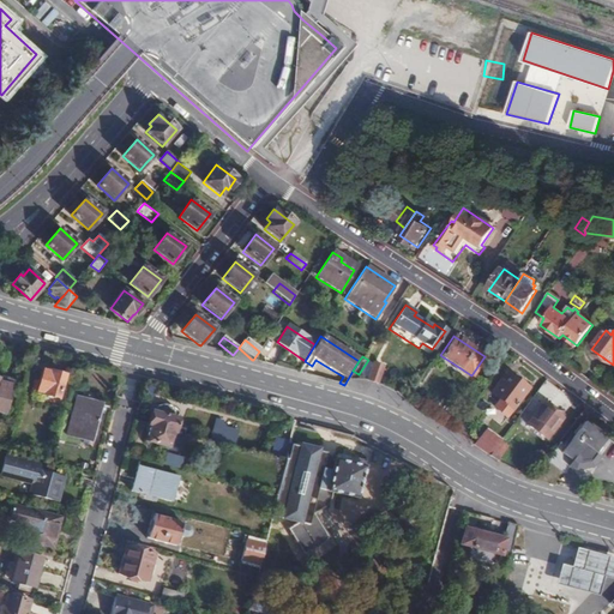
[(372,365),(366,379),(375,384),(381,367),(372,365)]
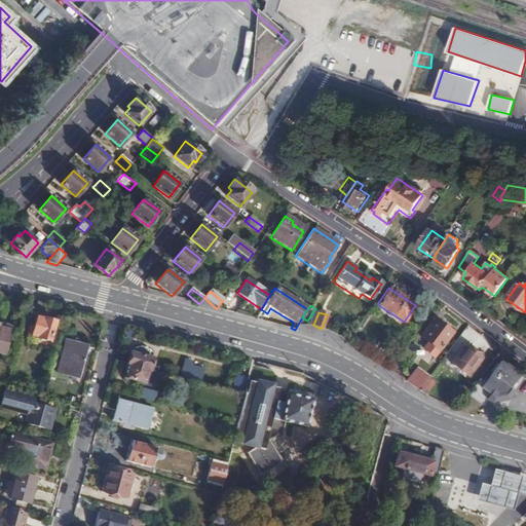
[(34,330),(30,329),(28,337),(49,343),(55,323),(37,317),(34,330)]
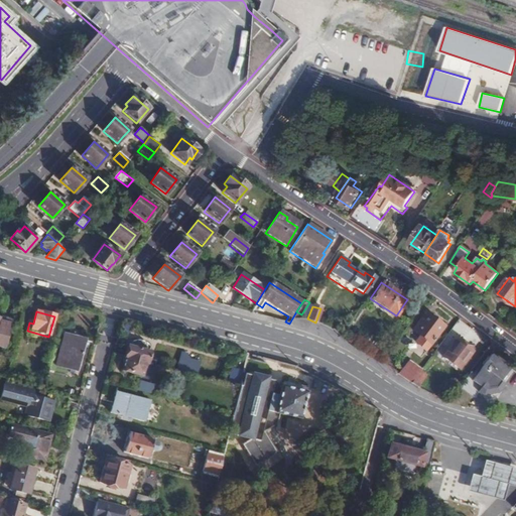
[(0,347),(4,349),(13,316),(3,313),(1,319),(0,318),(0,347)]
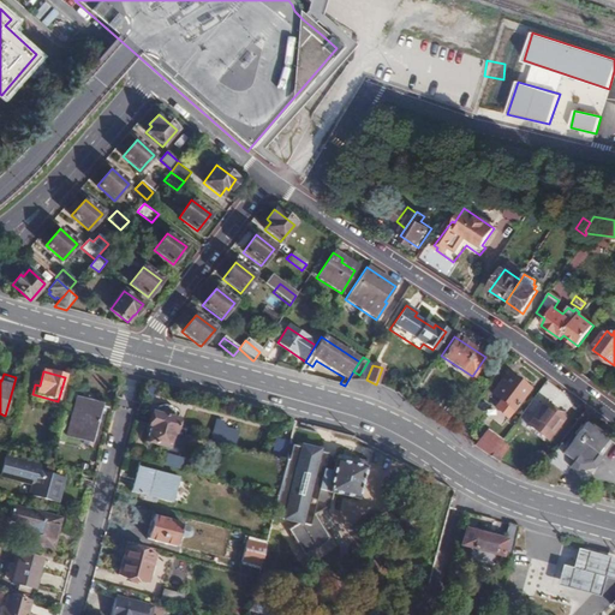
[(507,374),(493,392),(502,398),(497,405),(509,415),(527,390),(507,374)]
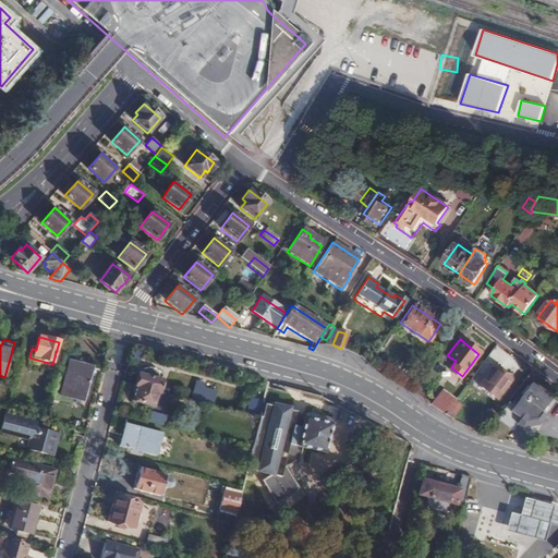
[(91,367),(68,361),(59,397),(81,402),(91,367)]
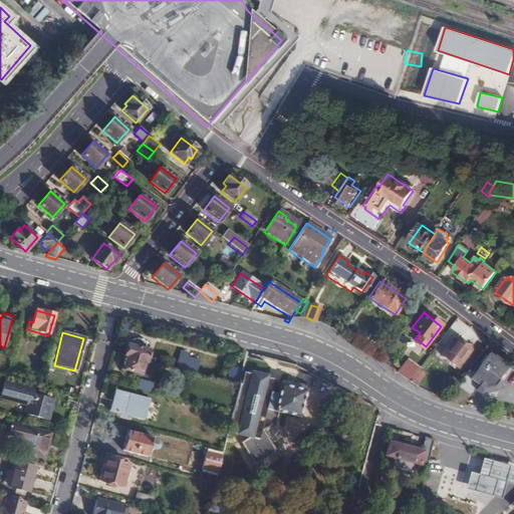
[(454,337),(441,355),(457,367),(470,350),(454,337)]
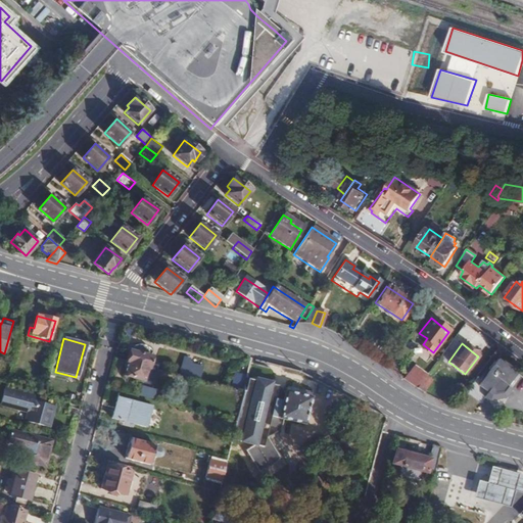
[(131,344),(129,349),(149,357),(151,351),(131,344)]
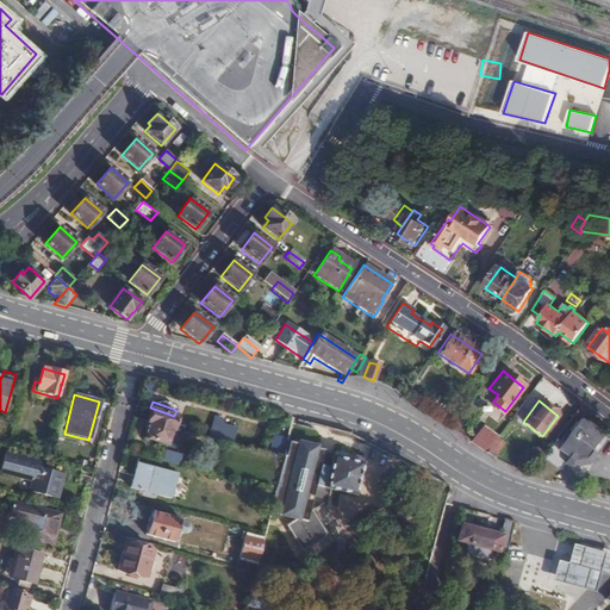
[(178,417),(150,410),(148,422),(149,423),(145,439),(168,444),(172,429),(175,429),(178,417)]
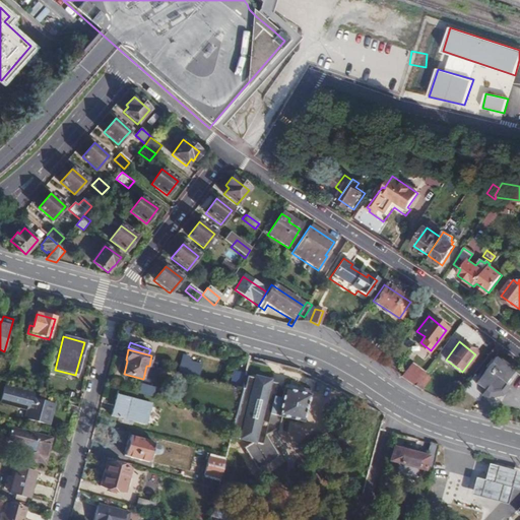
[(500,389),(514,371),(495,356),(474,384),(482,390),(485,387),(491,390),(500,389)]
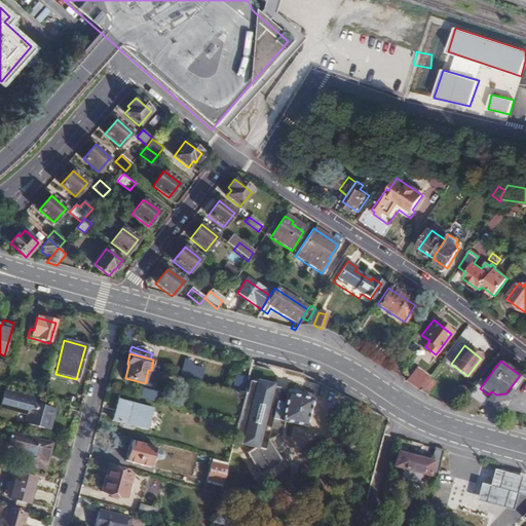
[(428,376),(415,368),(405,381),(419,390),(426,378),(428,376)]
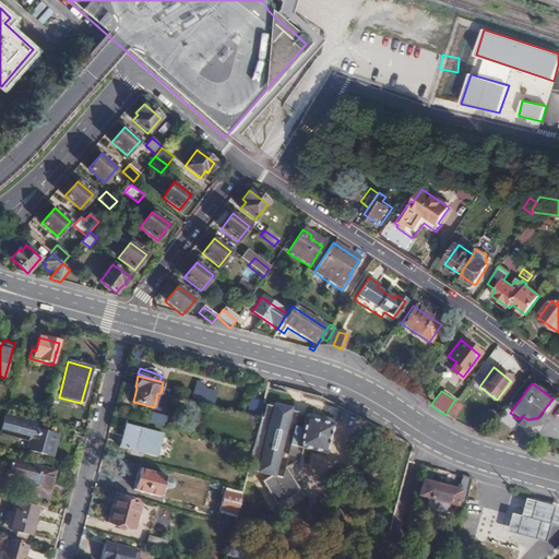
[(289,404),(272,400),(272,402),(265,401),(249,463),(273,470),(258,480),(271,502),(296,488),(282,465),(297,455),(300,447),(323,452),(331,424),(305,417),(302,427),(292,425),(295,408),(289,407),(289,404)]
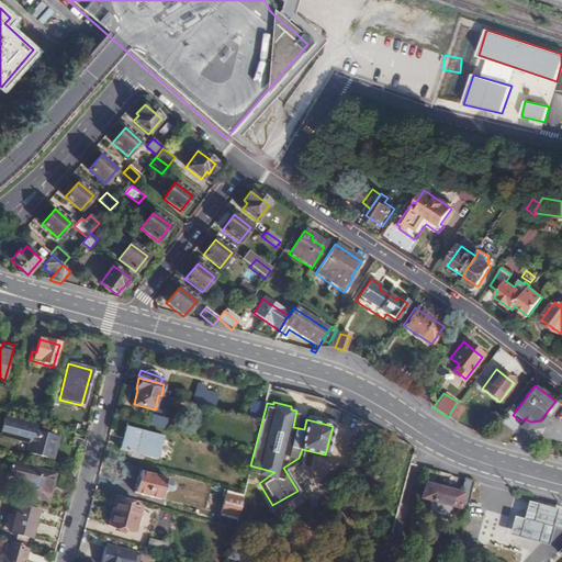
[(456,404),(448,417),(453,422),(463,409),(456,404)]
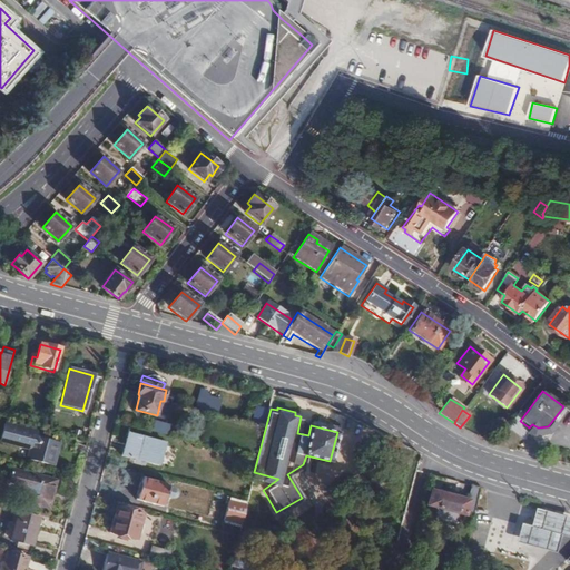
[(42,435),(3,424),(0,438),(0,441),(30,449),(27,460),(52,467),(57,449),(74,453),(76,444),(59,439),(58,443),(41,439),(42,435)]
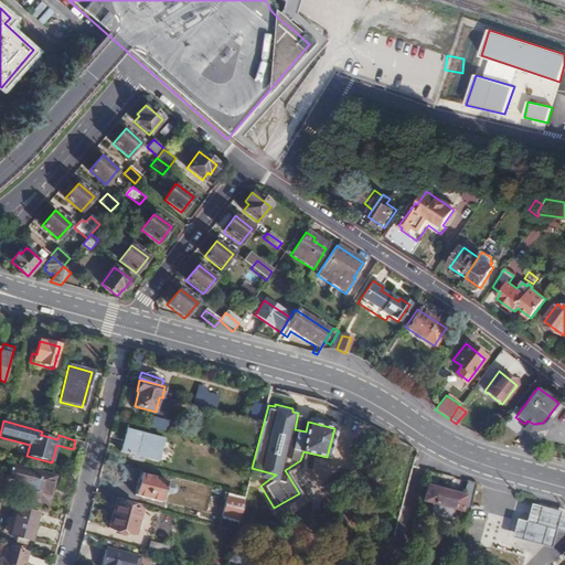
[(163,439),(128,430),(123,454),(158,462),(163,439)]
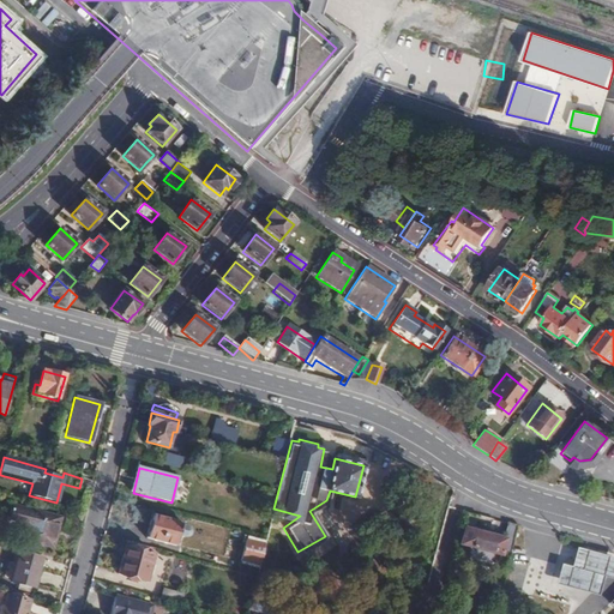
[(26,525),(23,540),(54,548),(62,512),(44,507),(43,515),(14,506),(13,509),(10,509),(8,513),(11,515),(11,519),(26,525)]
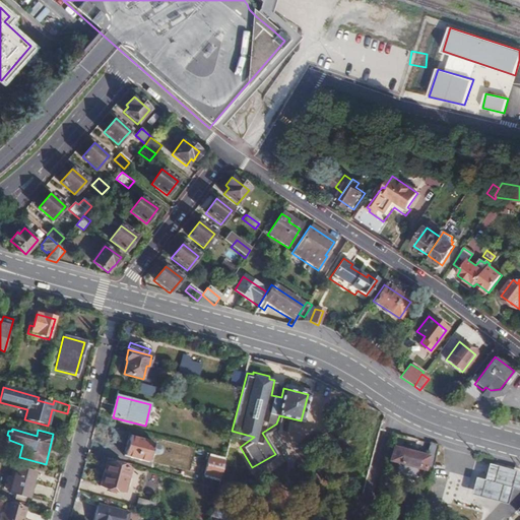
[(154,443),(128,437),(123,456),(149,463),(151,454),(158,455),(159,454),(161,453),(161,451),(161,449),(160,448),(158,447),(153,446),(154,443)]
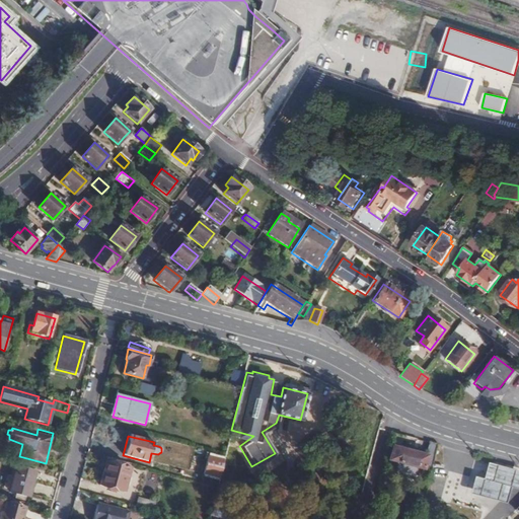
[(425,456),(401,450),(398,462),(431,471),(438,445),(429,442),(425,456)]
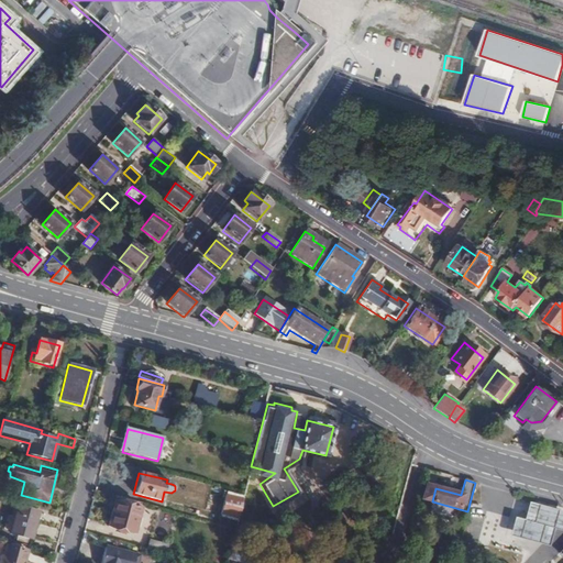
[(242,498),(225,494),(220,514),(238,517),(242,498)]
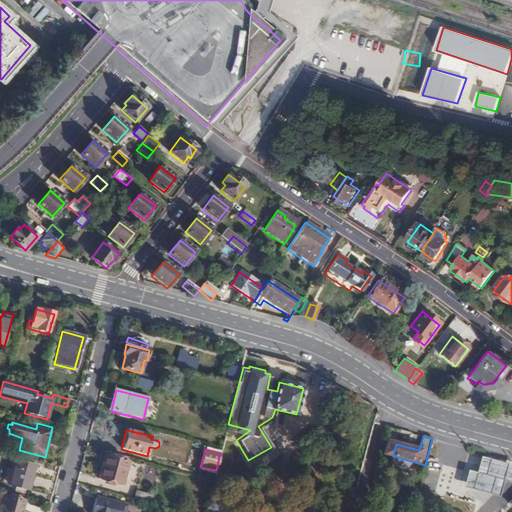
[(511,461),(481,454),(479,463),(478,469),(470,467),(465,485),(500,495),(505,477),(511,478),(511,461)]
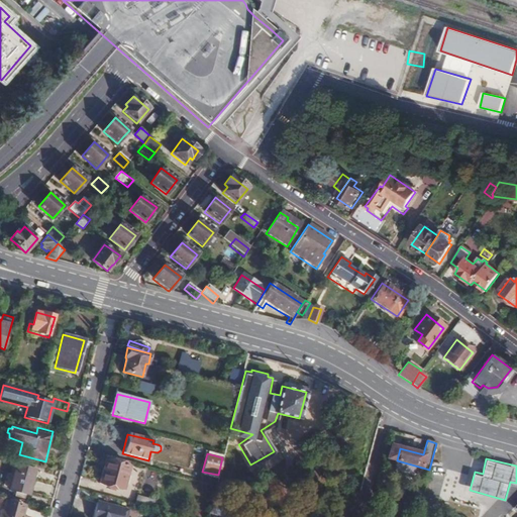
[(128,468),(105,461),(99,485),(123,491),(128,468)]
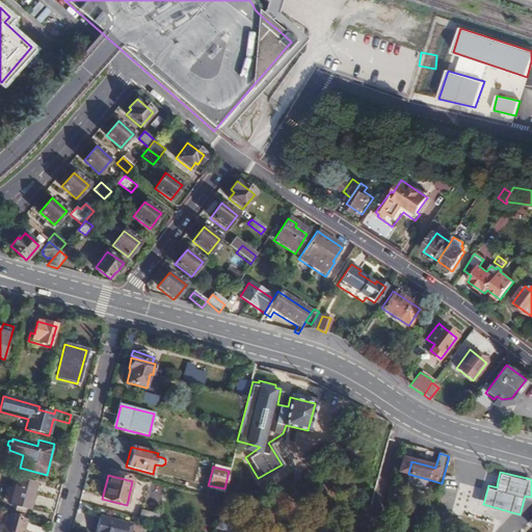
[(35,485),(16,480),(9,504),(28,510),(35,485)]
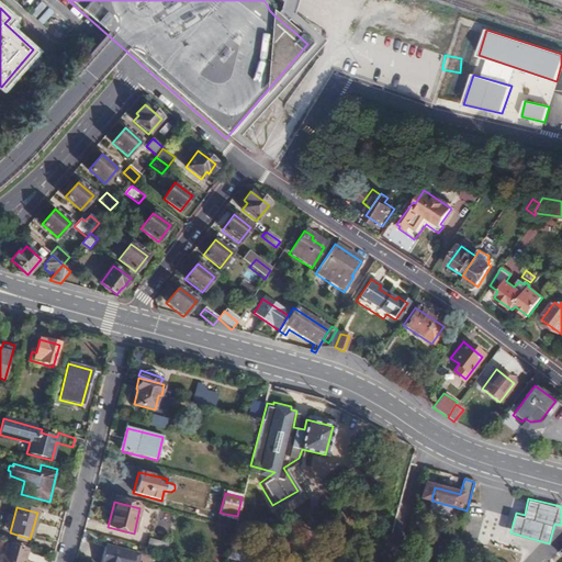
[(242,530),(234,528),(232,537),(238,539),(242,530)]
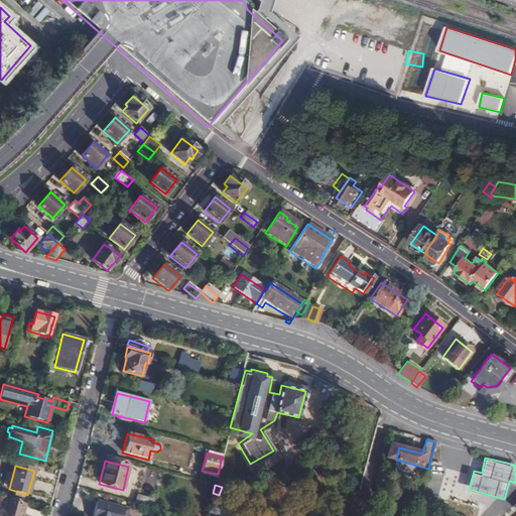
[(422,492),(413,490),(409,503),(419,506),(422,492)]
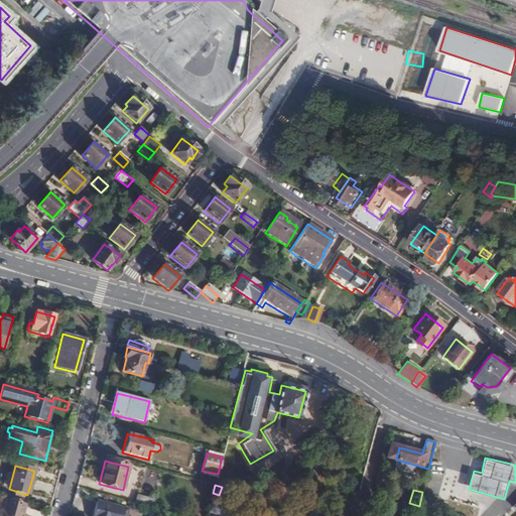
[(152,500),(135,495),(133,504),(150,508),(152,500)]
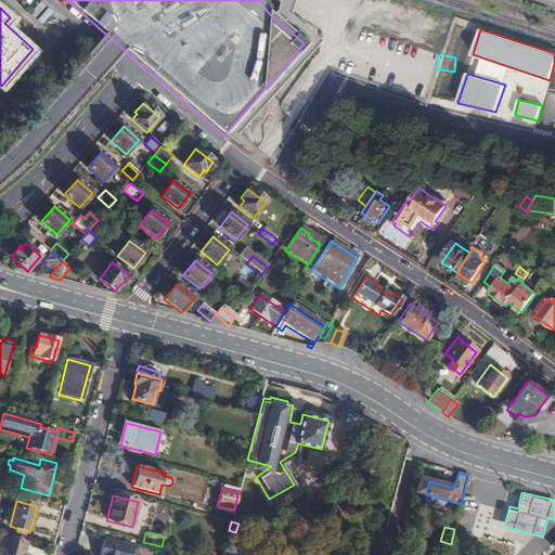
[(3,550),(0,549),(0,554),(23,554),(27,544),(7,539),(3,550)]
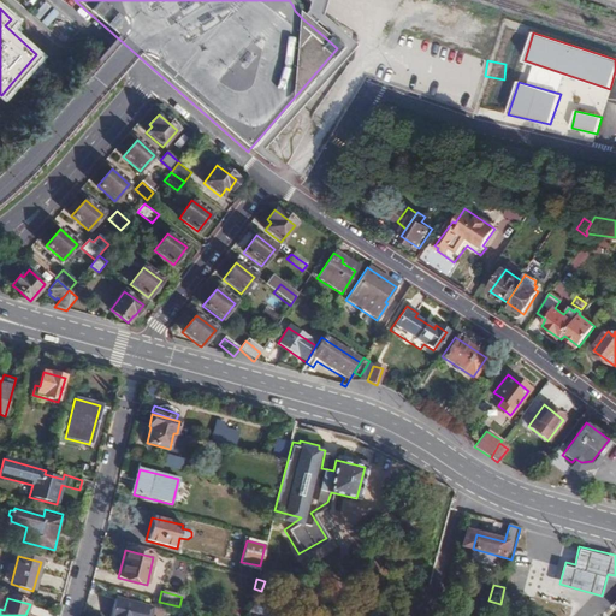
[(147,615),(149,608),(112,599),(110,611),(110,615),(147,615)]
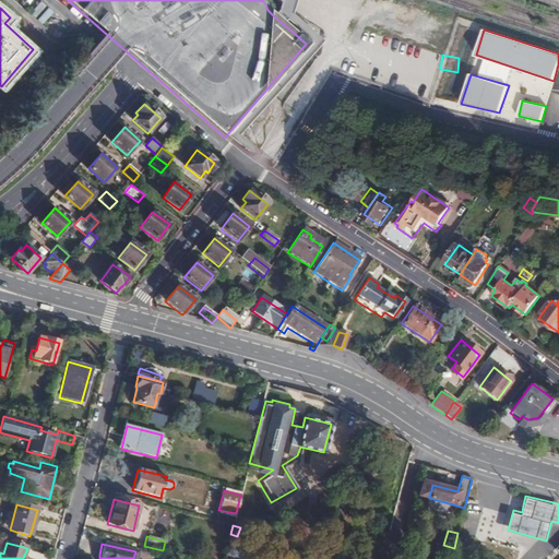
[(235,558),(238,550),(227,548),(224,558),(226,558),(235,558)]
